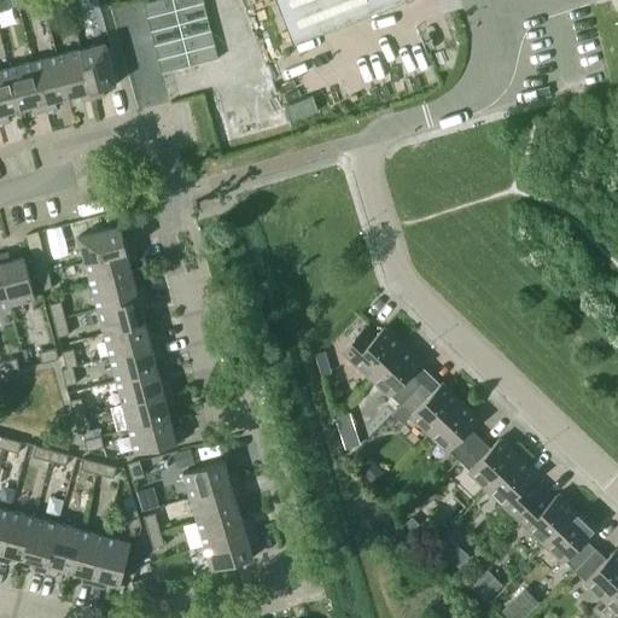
[(175,10),(173,0),(156,0),(144,4),(147,17),(175,10)]
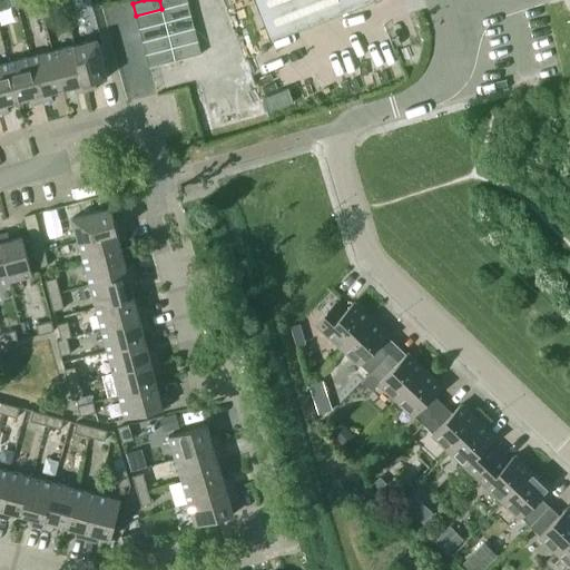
[(188,2),(187,0),(159,0),(161,9),(188,2)]
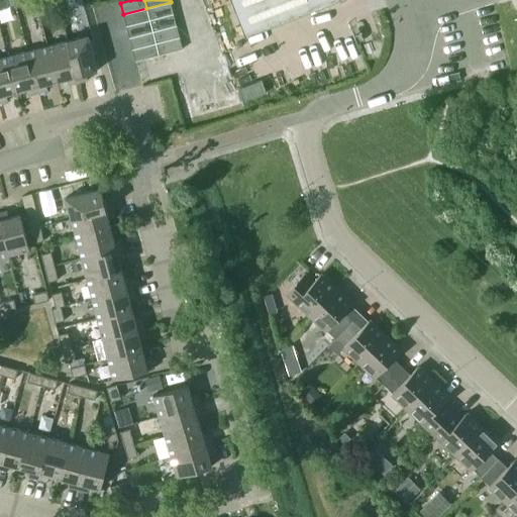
[(231,0),(245,34),(335,0),(231,0)]
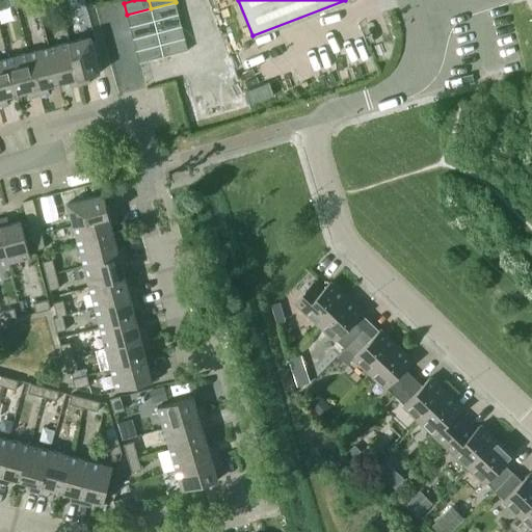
[(176,2),(151,8),(154,21),(179,15),(176,2)]
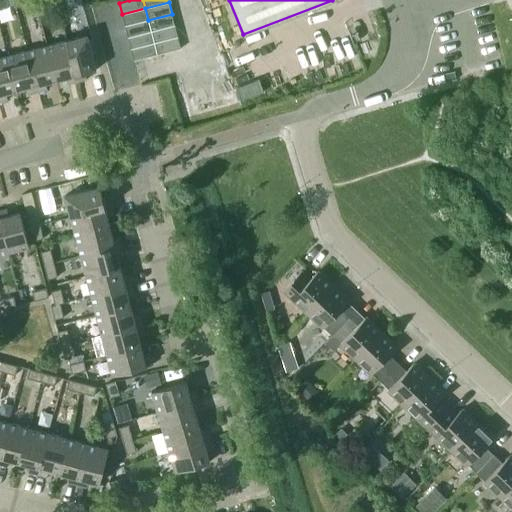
[(145,8),(122,14),(125,26),(148,20),(145,8)]
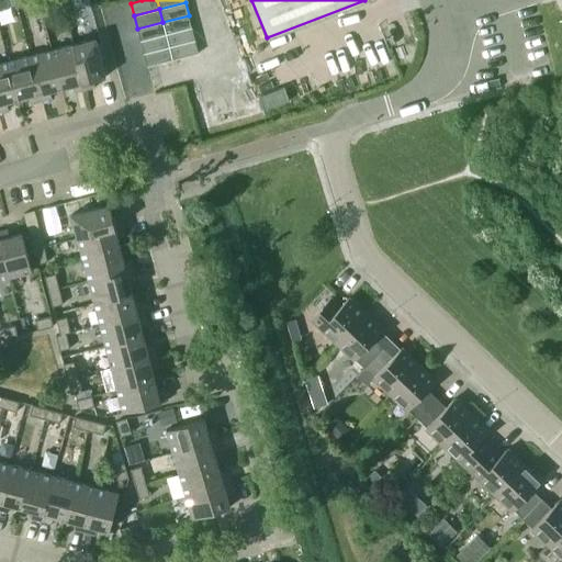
[(189,15),(163,22),(166,34),(192,27),(189,15)]
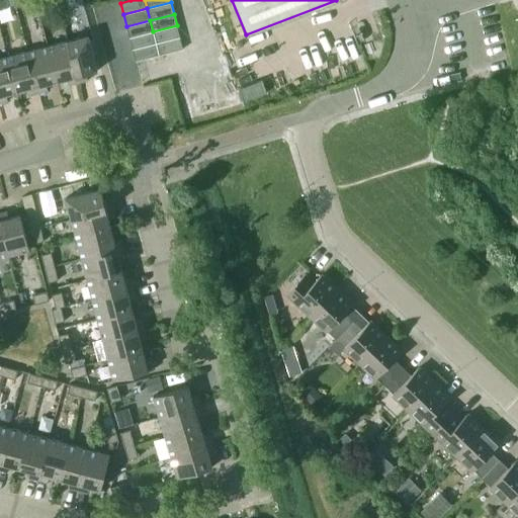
[(153,31),(150,20),(126,26),(130,37),(153,31)]
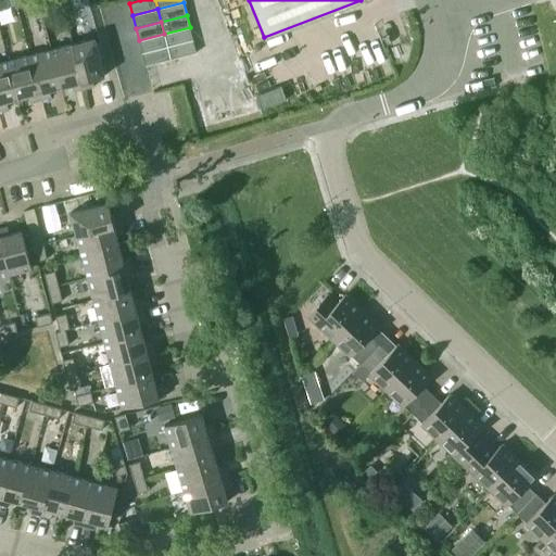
[(190,27),(164,34),(167,47),(193,40),(190,27)]
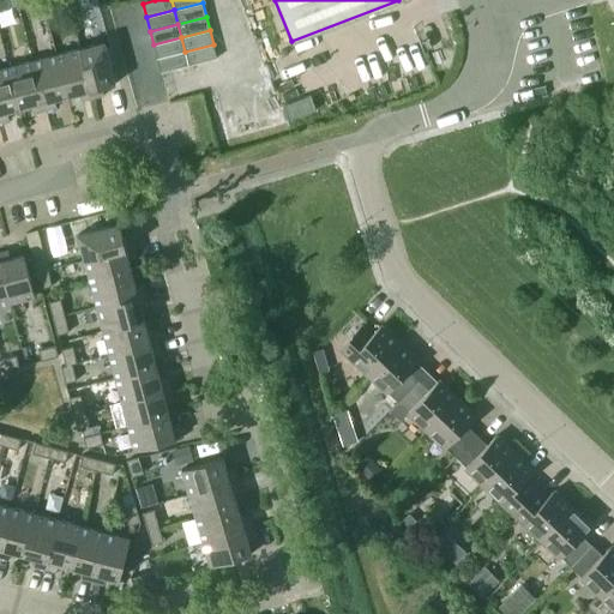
[(181,37),(154,44),(157,59),(185,52),(181,37)]
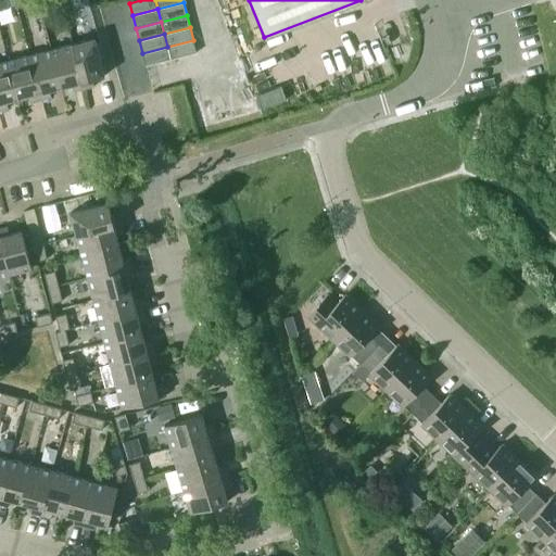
[(95,38),(73,43),(84,88),(93,86),(92,78),(104,75),(95,38)]
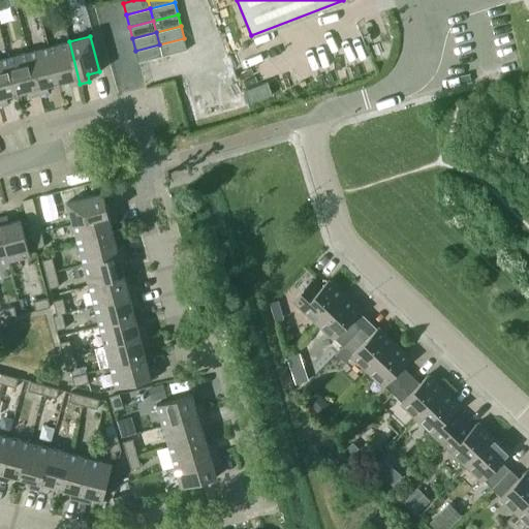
[(159,44),(162,57),(187,50),(184,38),(159,44)]
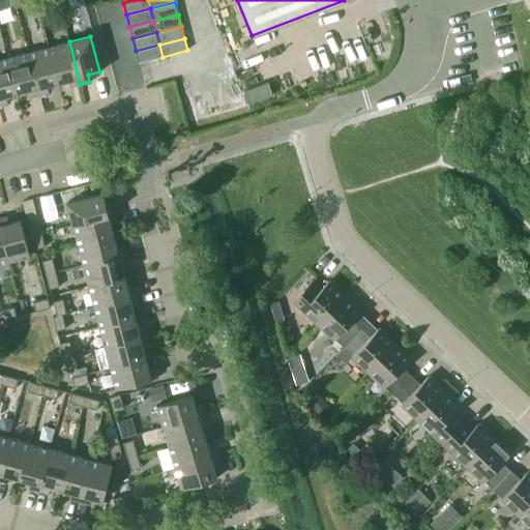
[(69,87),(80,84),(69,41),(49,47),(58,83),(68,80),(69,87)]
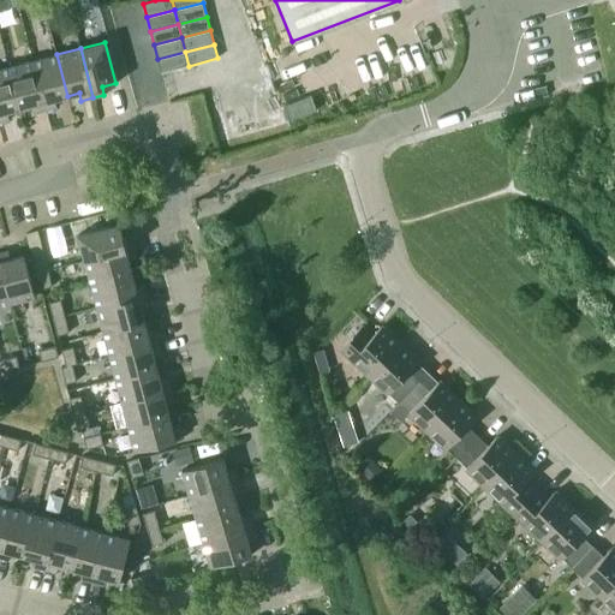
[(189,66),(185,52),(157,59),(161,73),(189,66)]
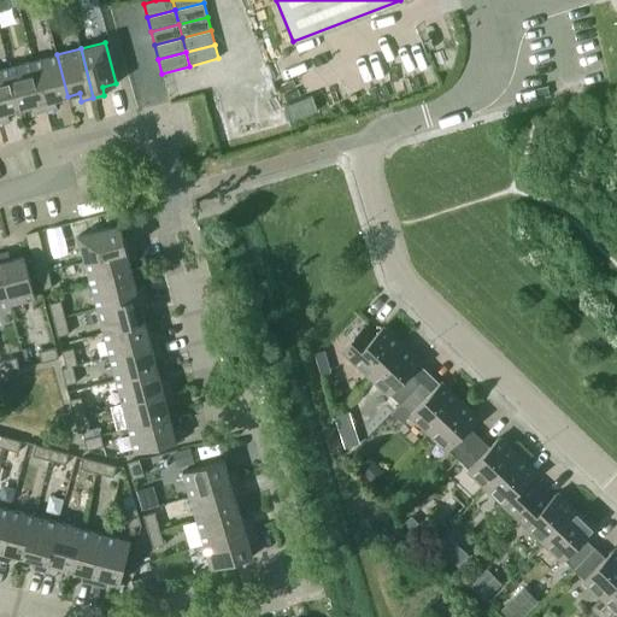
[(54,100),(68,97),(57,54),(33,60),(46,111),(57,107),(54,100)]
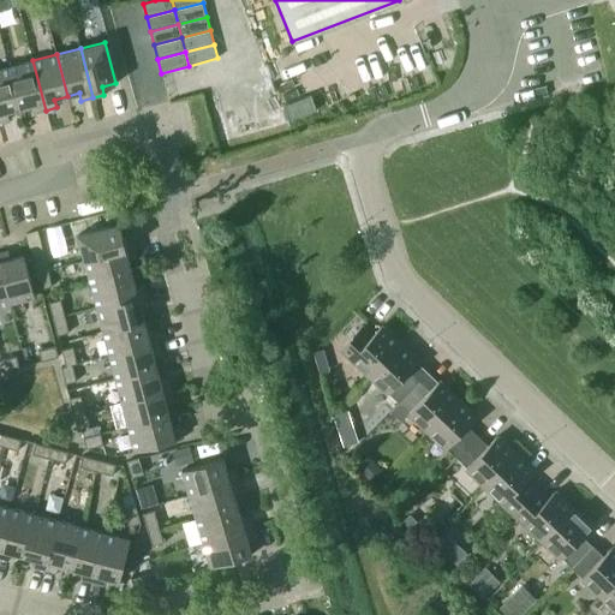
[(34,113),(46,111),(33,60),(9,67),(19,108),(31,106),(34,113)]
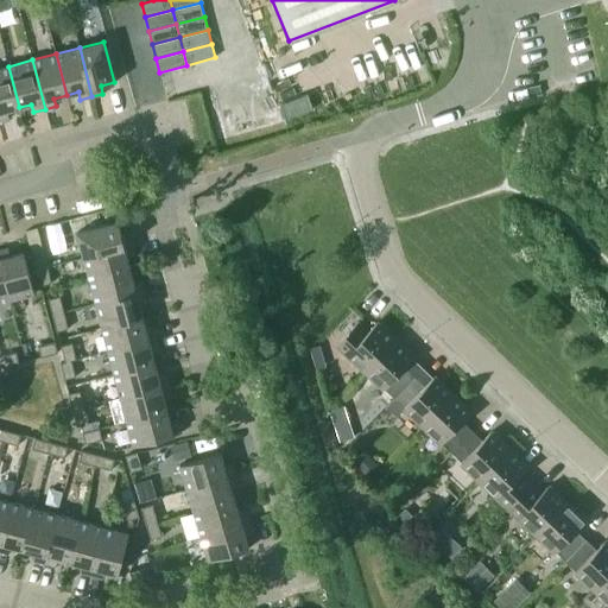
[(7,111),(19,107),(8,67),(0,68),(0,120),(10,118),(7,111)]
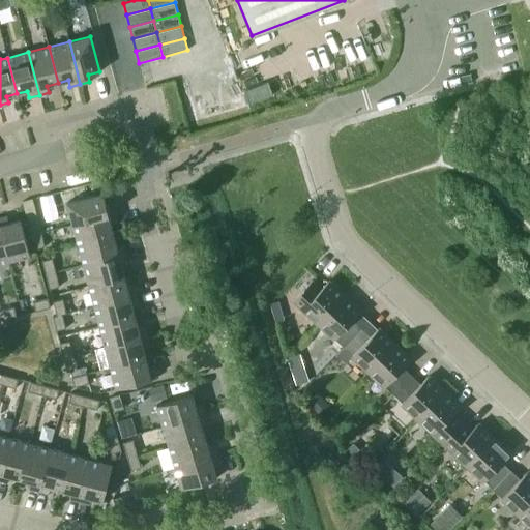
[(268,83),(245,91),(249,102),(272,94),(268,83)]
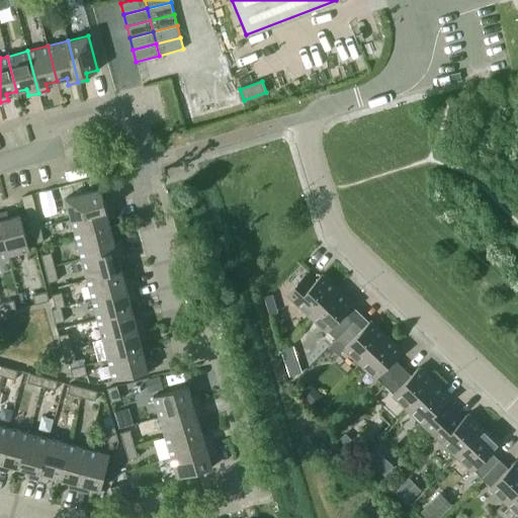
[(66,197),(71,219),(112,207),(110,198),(103,200),(100,188),(66,197)]
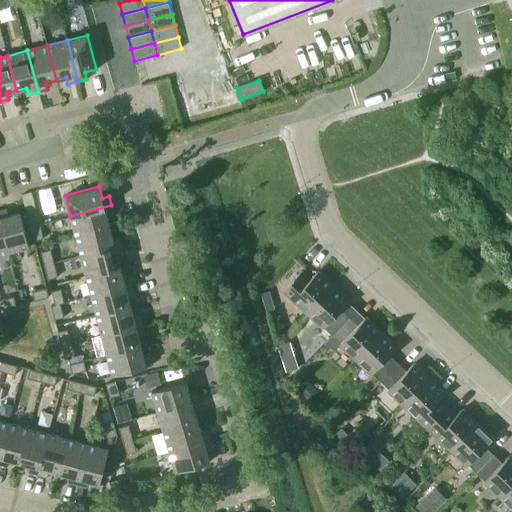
[(22,194),(27,213),(37,210),(32,191),(22,194)]
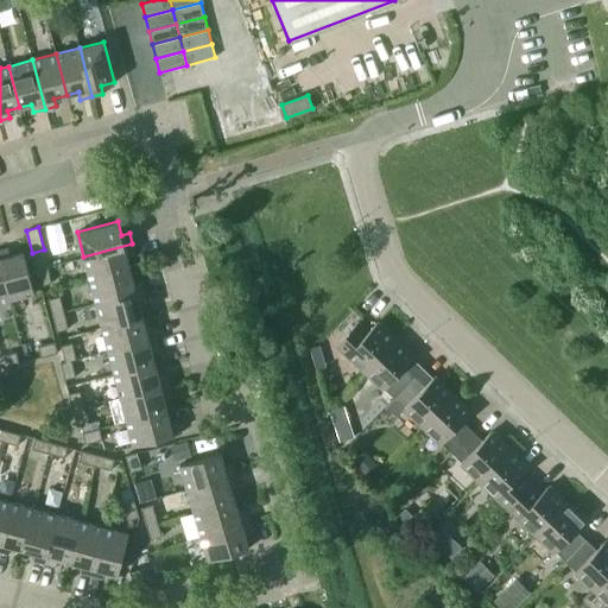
[(132,244),(83,257),(89,280),(131,270),(127,257),(135,255),(132,244)]
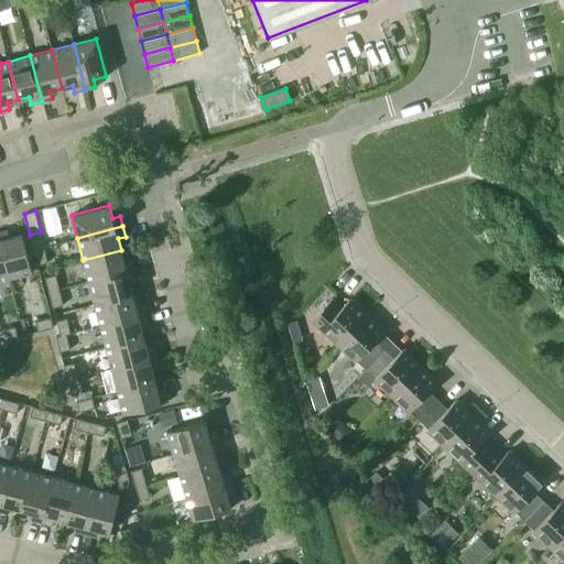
[(8,229),(0,231),(0,242),(9,278),(32,272),(22,234),(9,237),(8,229)]
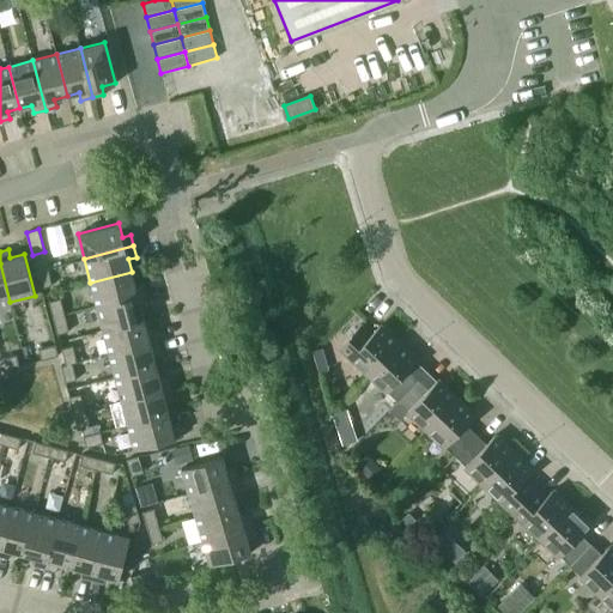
[(36,271),(49,268),(44,252),(32,255),(36,271)]
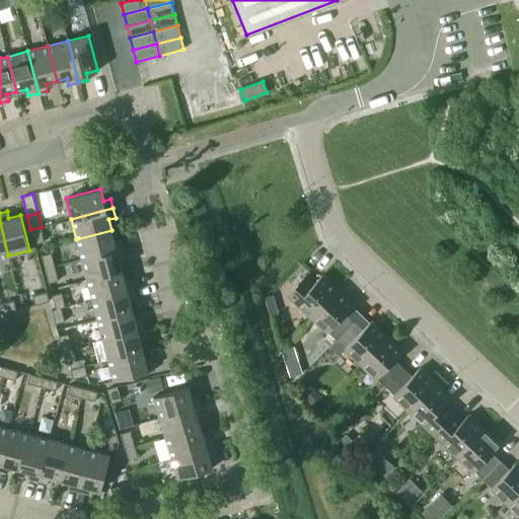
[(0,257),(8,255),(0,223),(0,257)]
